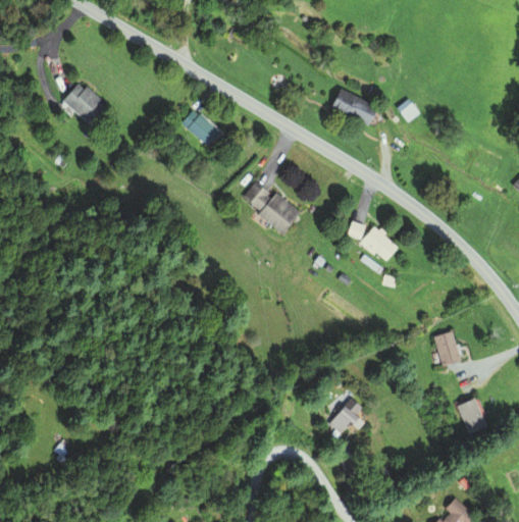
[(106,106),(78,82),(61,101),(90,125),(106,106)]
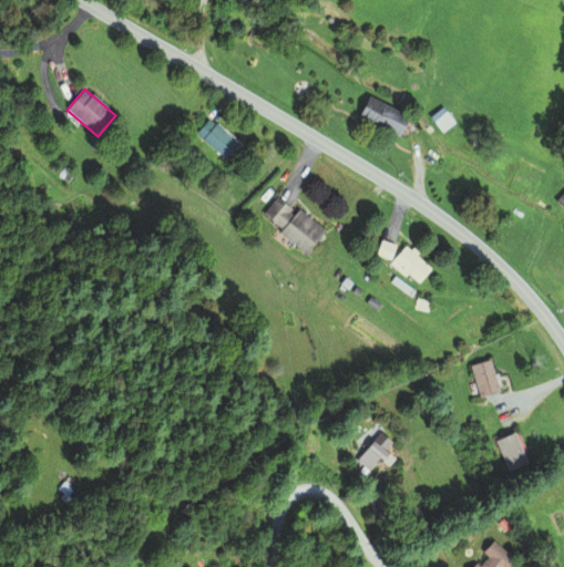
[(359,119),(400,136),(409,115),(369,98),(359,119)]
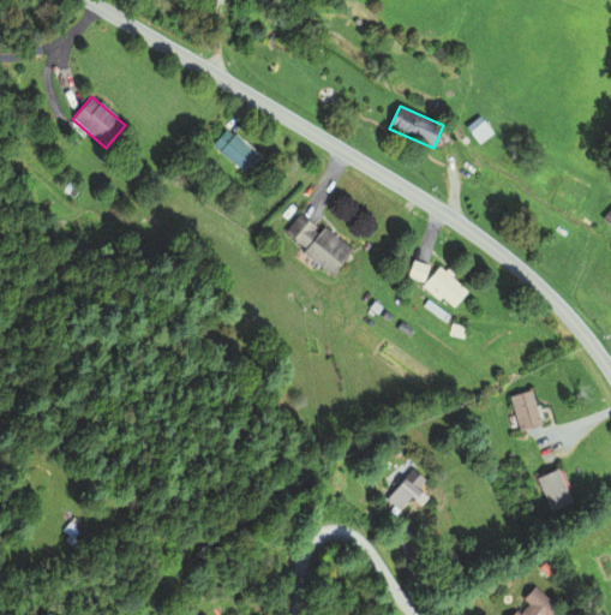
[(472,132),(480,144),(493,133),(485,121),(472,132)]
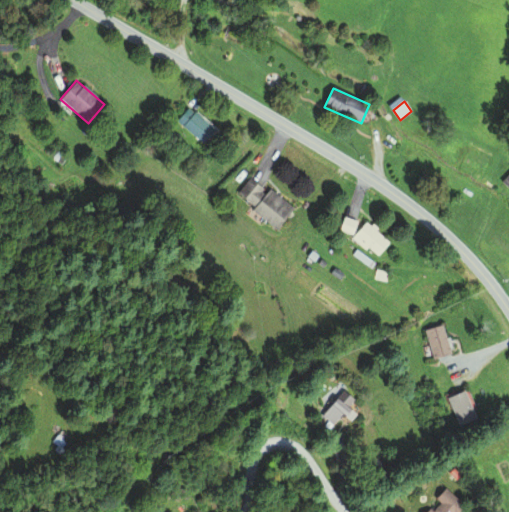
[(204,145),(217,131),(192,108),(179,122),(204,145)]
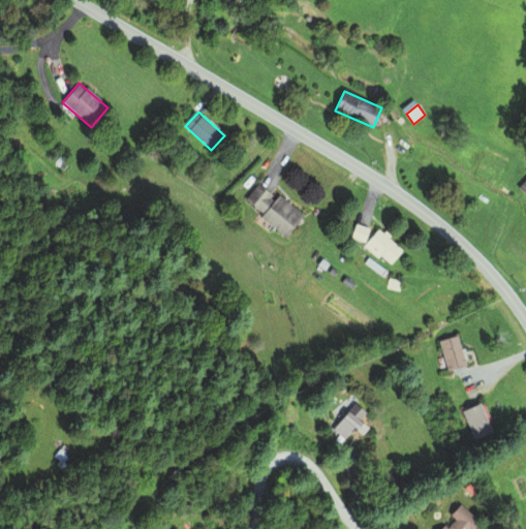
[(260,182),(245,203),(288,237),(305,216),(260,182)]
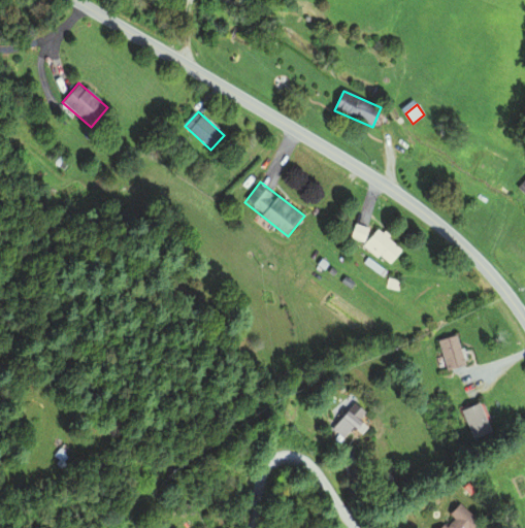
[(352,238),(365,242),(370,229),(357,224),(352,238)]
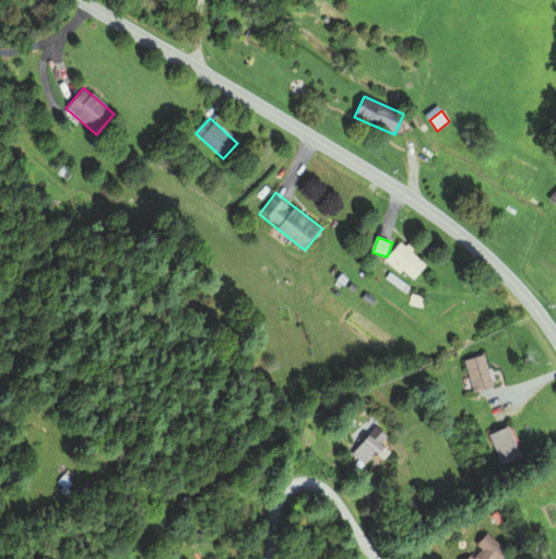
[(427,264),(402,242),(388,259),(412,281),(427,264)]
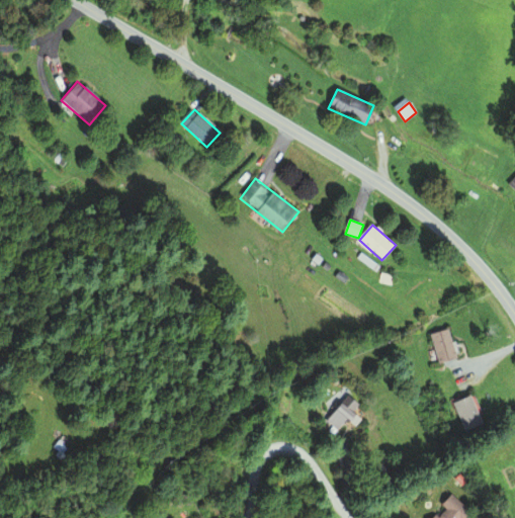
[(430,335),(440,363),(457,357),(447,329),(430,335)]
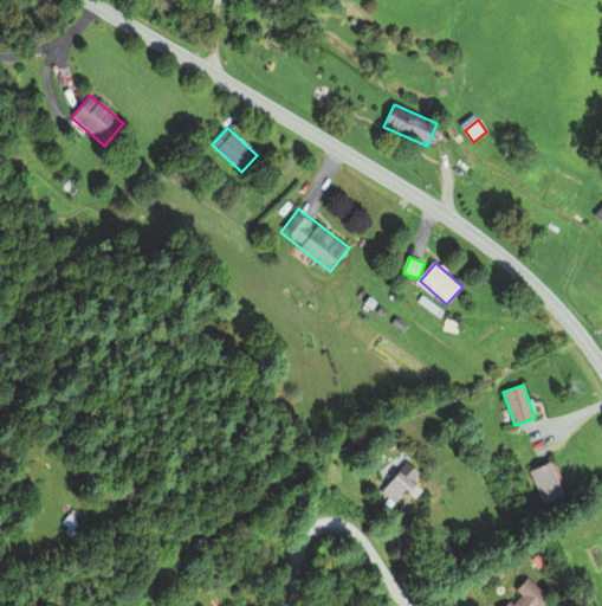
[(530,471),(545,505),(565,496),(550,463),(530,471)]
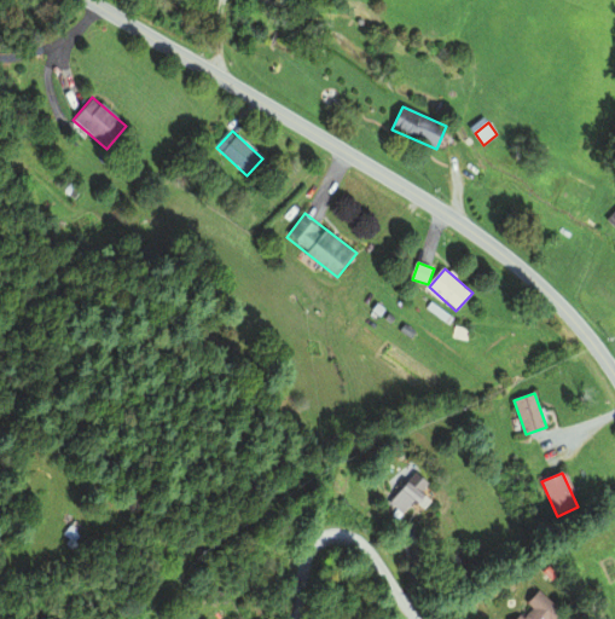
[(425,496),(411,482),(387,507),(401,521),(425,496)]
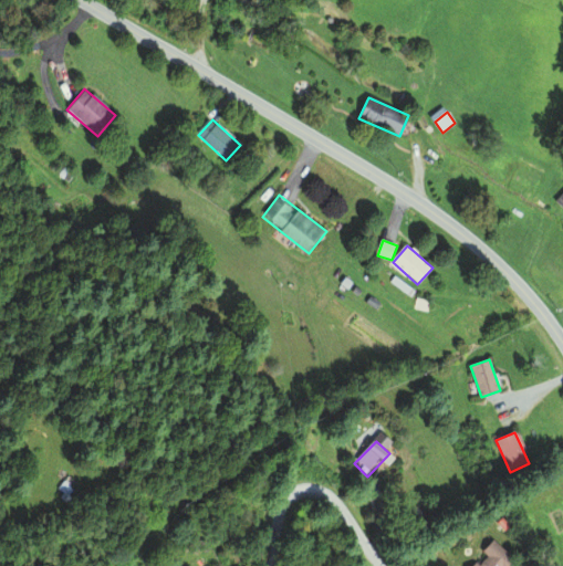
[(472,565),(512,565),(515,563),(496,543),(472,565)]
